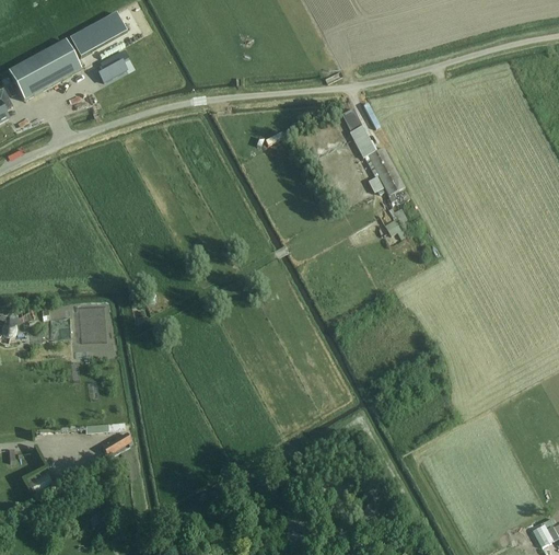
[(115,10),(69,35),(79,55),(126,30),(115,10)]
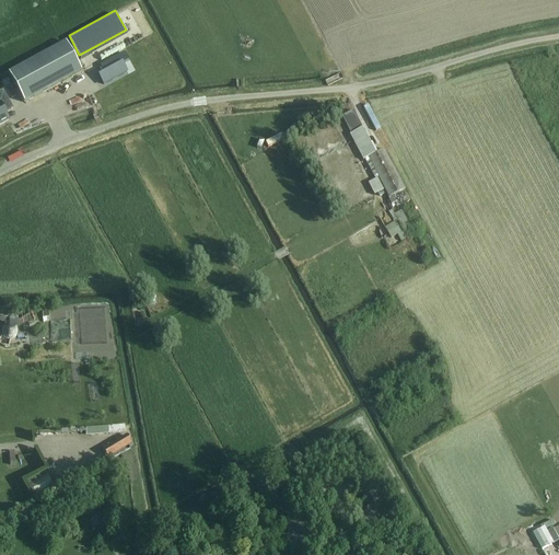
[(80,67),(70,47),(65,37),(7,69),(23,97),(80,67)]
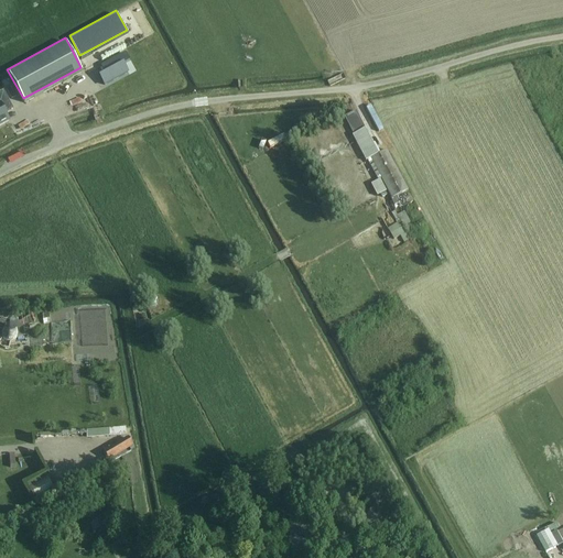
[(105,68),(98,72),(104,80),(127,67),(122,59),(128,56),(123,48),(100,62),(105,68)]
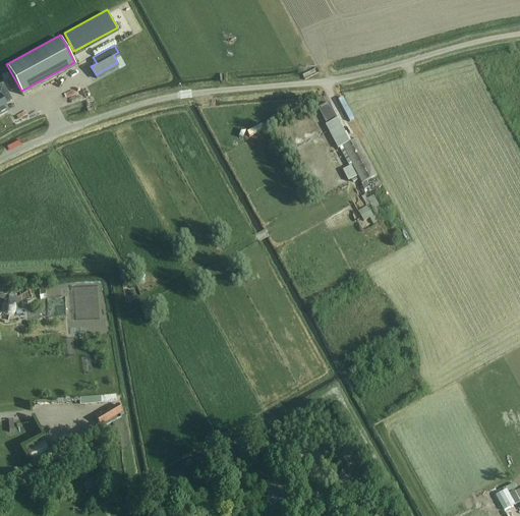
[(0,110),(6,107),(3,101),(10,97),(2,80),(0,81),(0,110)]
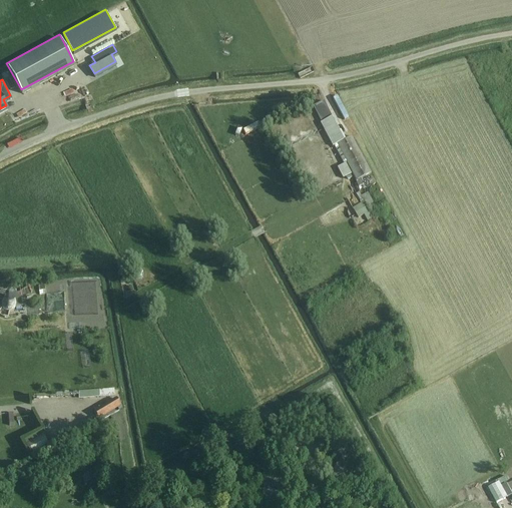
[(342,136),(331,114),(322,97),(313,102),(333,142),(336,140),(356,176),(370,168),(351,132),(342,136)]
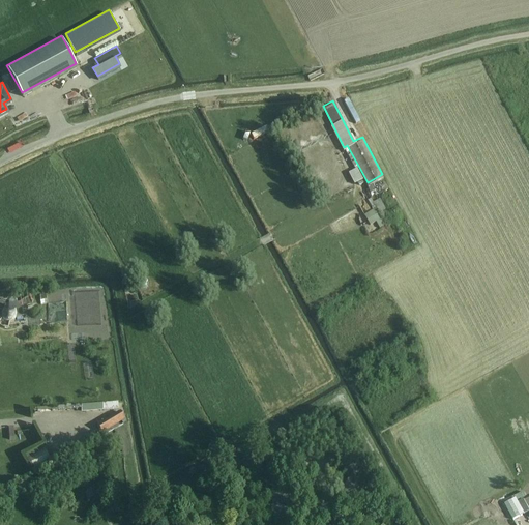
[(275,117),(261,124),(263,129),(278,122),(275,117)]
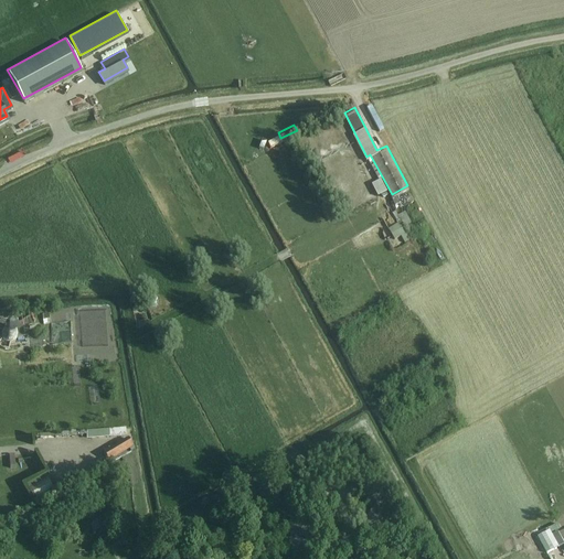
[(380,175),(370,181),(376,192),(385,187),(380,175)]
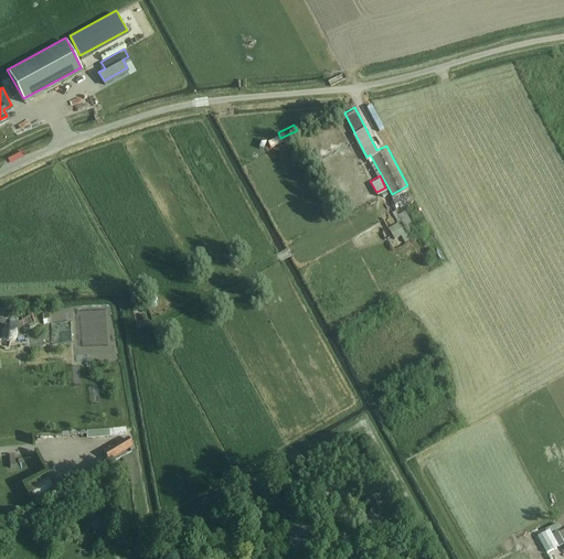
[(411,227),(413,233),(419,229),(410,212),(397,218),(404,230),(411,227)]
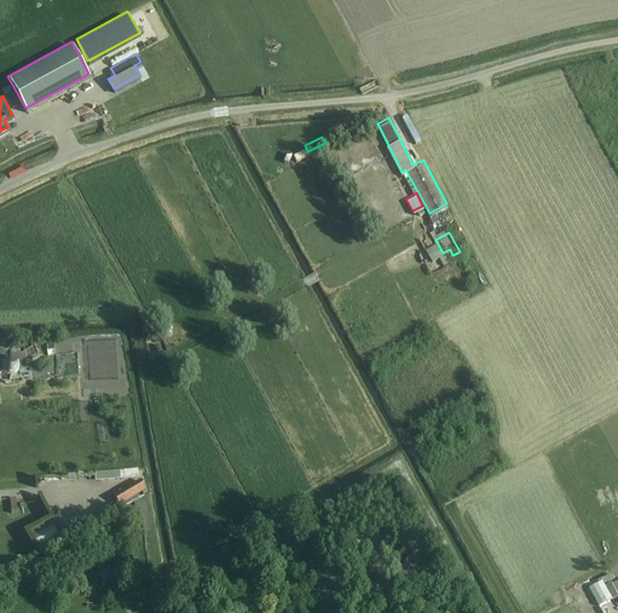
[(18,346),(13,346),(1,346),(0,346),(0,359),(0,366),(0,376),(5,379),(9,379),(11,371),(15,369),(18,365),(27,365),(27,358),(26,353),(23,348),(18,346)]
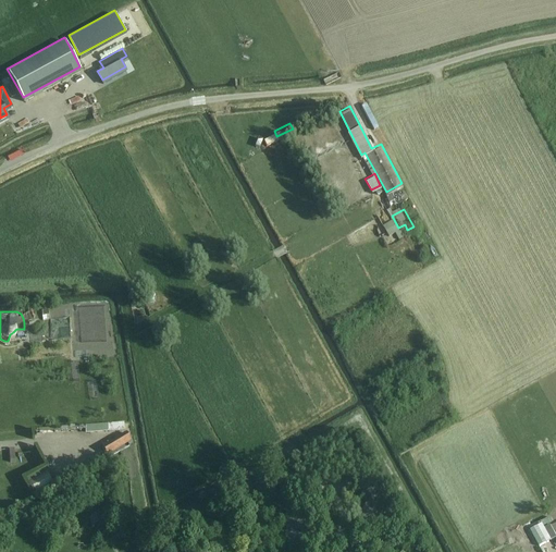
[(100,441),(106,451),(130,437),(124,427),(100,441)]
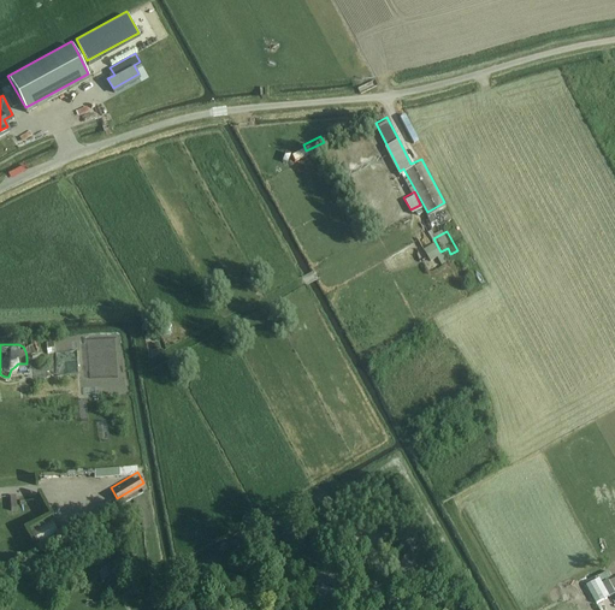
[(45,520),(49,532),(70,522),(64,510),(45,520)]
